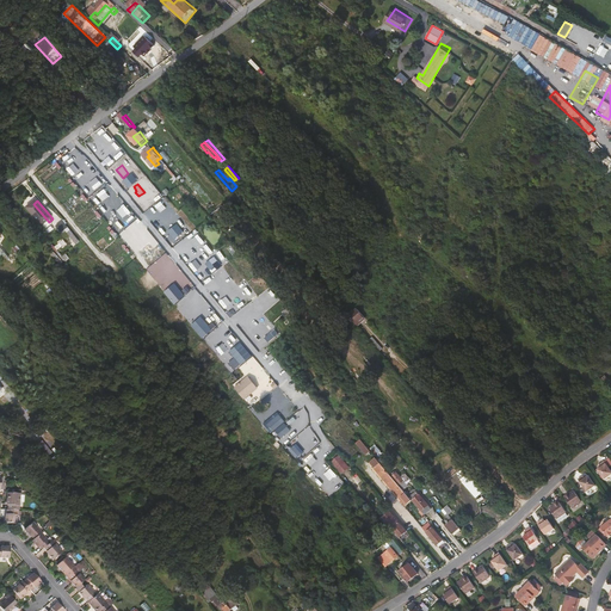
[(44,226),(49,222),(34,204),(29,208),(44,226)]
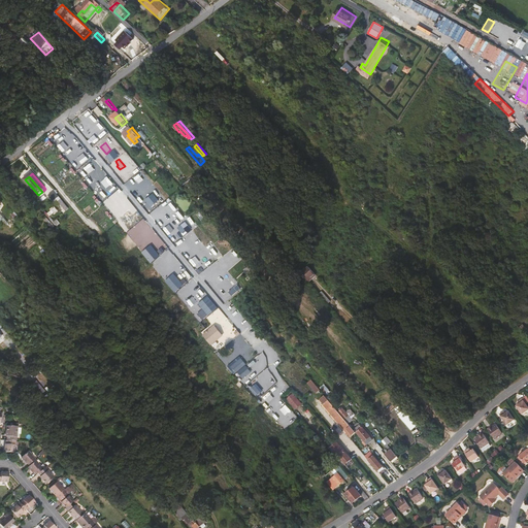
[(48,198),(53,203),(55,201),(65,213),(68,211),(54,194),(48,198)]
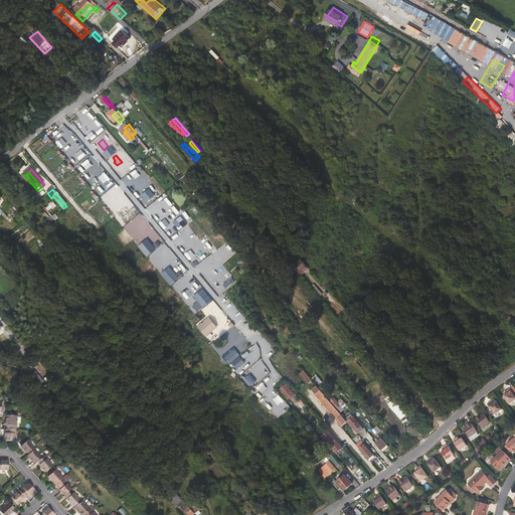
[(3,205),(0,207),(0,209),(8,219),(12,216),(3,205)]
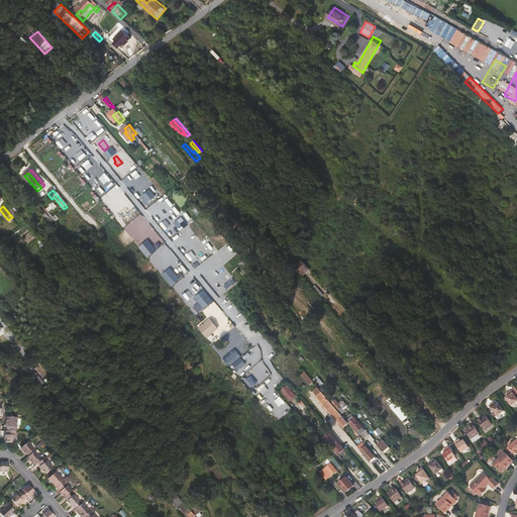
[(303,274),(311,267),(303,259),(295,265),(303,274)]
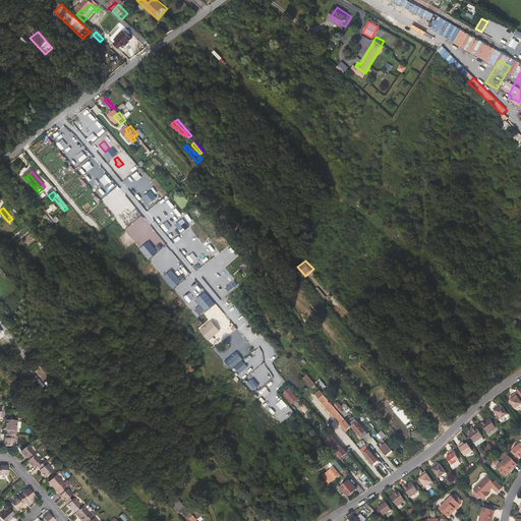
[(321,287),(316,289),(326,299),(329,297),(321,287)]
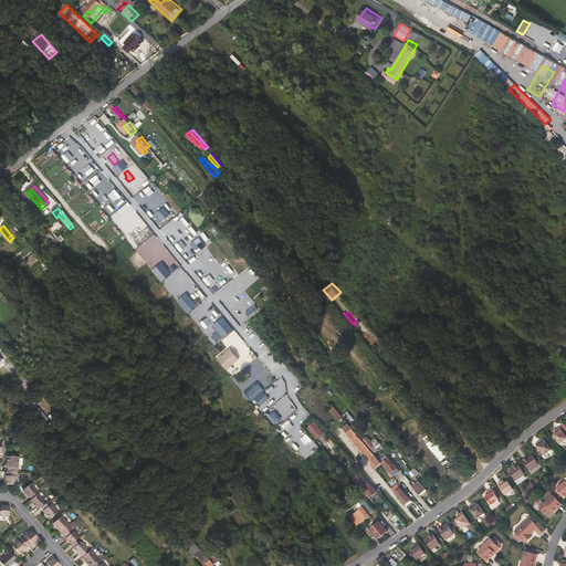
[(565,347),(561,342),(553,348),(561,356),(563,354),(565,356),(565,347)]
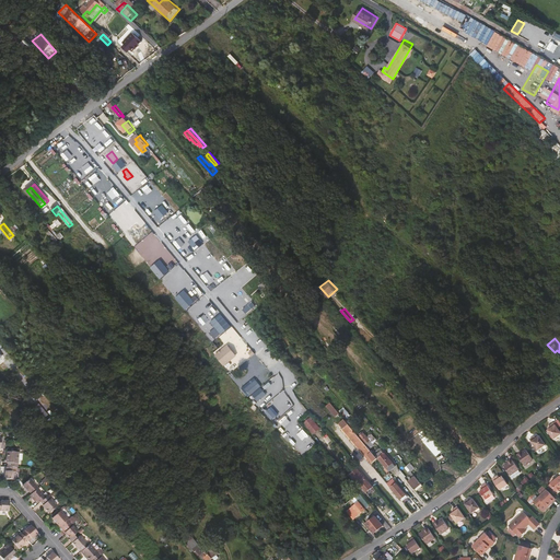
[(32,409),(42,420),(47,416),(38,404),(32,409)]
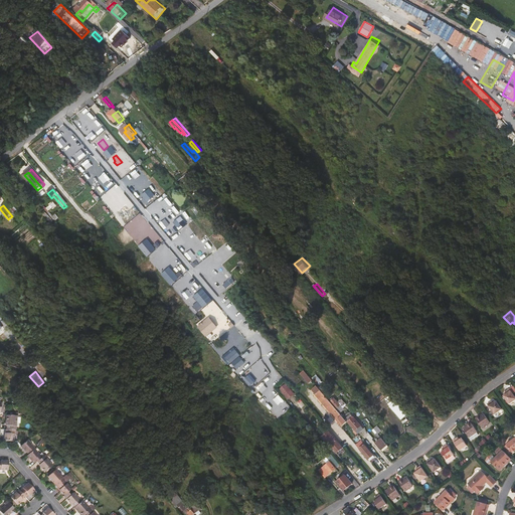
[(312,382),(304,372),(301,375),(309,385),(312,382)]
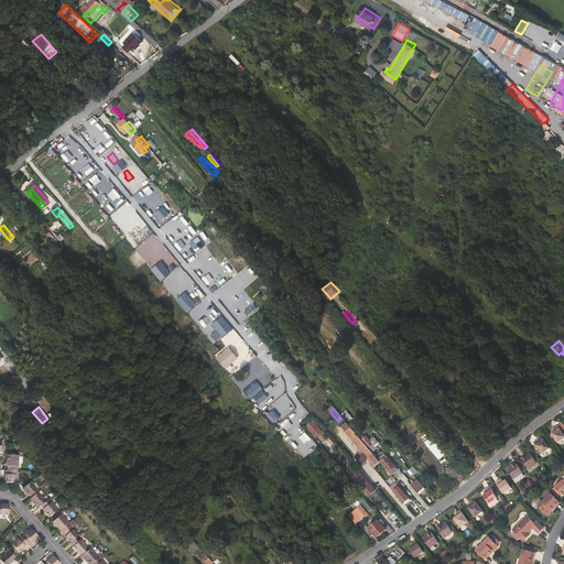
[(379,464),(347,424),(342,429),(345,433),(345,434),(375,468),(380,464),(379,464)]
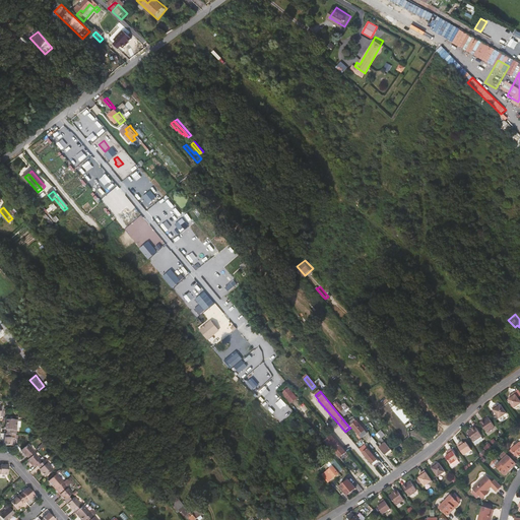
[(284,398),(293,408),(301,401),(294,392),(284,398)]
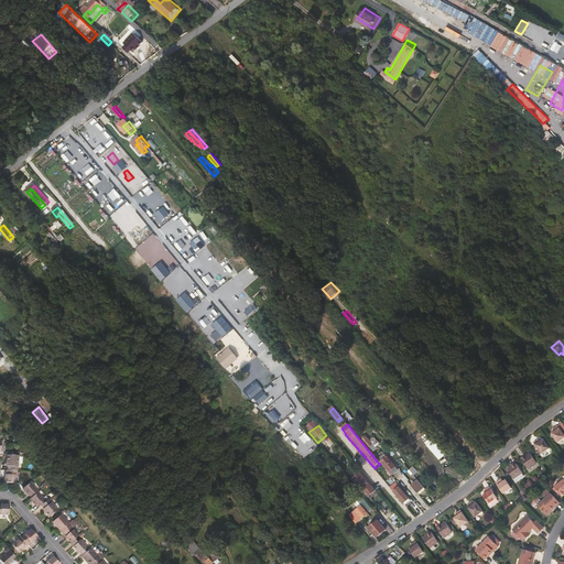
[(551,433),(557,442),(563,437),(563,433),(557,425),(554,427),(555,429),(553,430),(554,431),(551,433)]
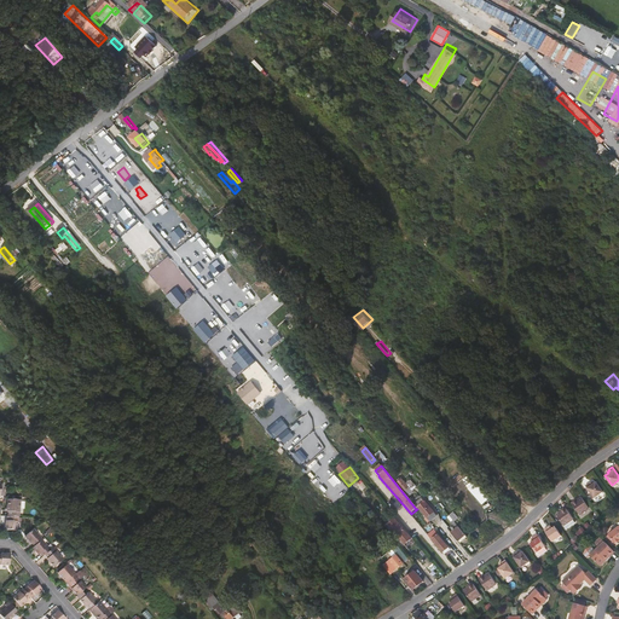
[(594,498),(602,492),(596,481),(593,484),(591,482),(589,484),(585,486),(594,498)]
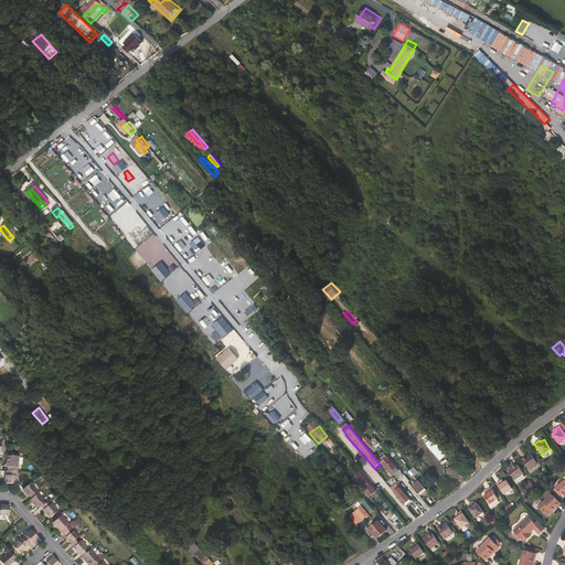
[(448,455),(436,440),(429,446),(441,461),(448,455)]
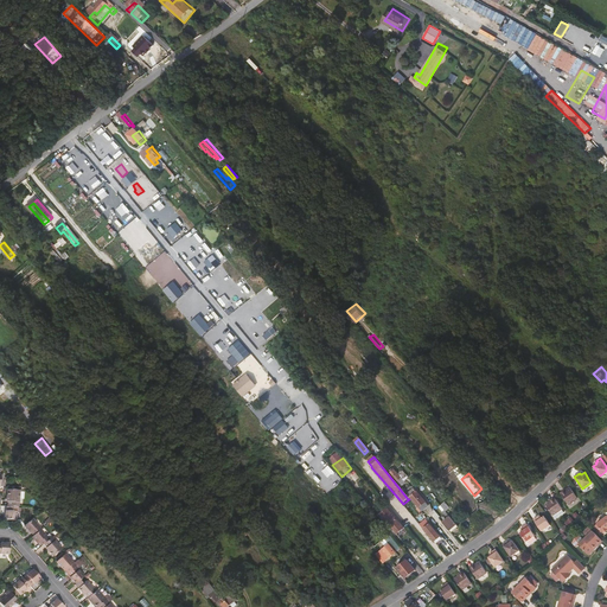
[(566,491),(560,494),(567,505),(576,498),(569,489),(566,491)]
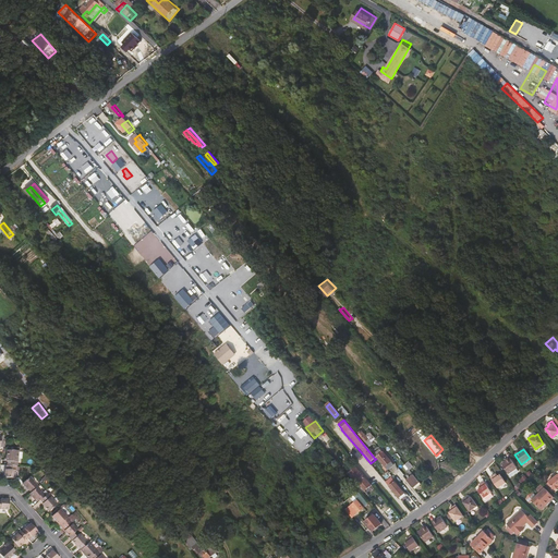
[(8,458),(7,465),(15,466),(17,466),(19,451),(8,450),(7,458),(8,458)]
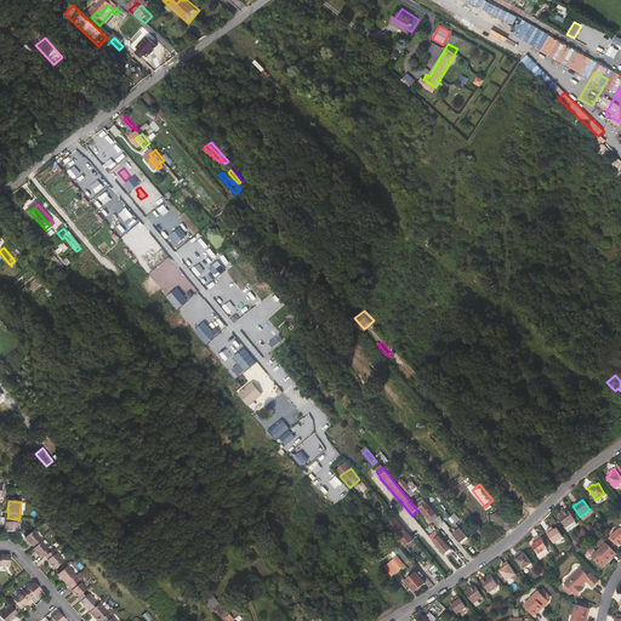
[(428,522),(434,517),(425,505),(417,511),(428,522)]
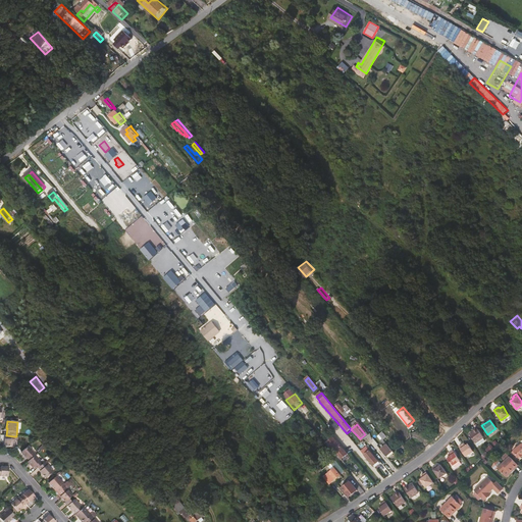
[(483,436),(477,428),(473,431),(469,433),(476,442),(478,446),(485,439),(483,436)]
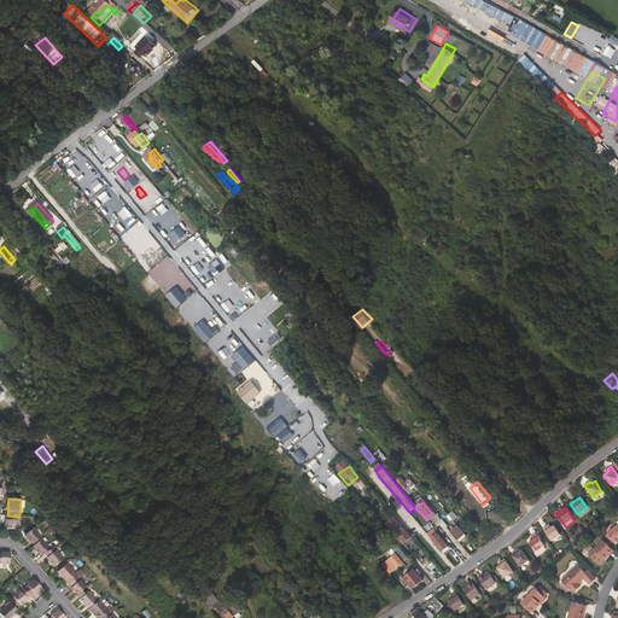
[(5,529),(17,529),(17,522),(22,523),(22,518),(17,518),(17,517),(7,516),(6,524),(5,524),(5,529)]
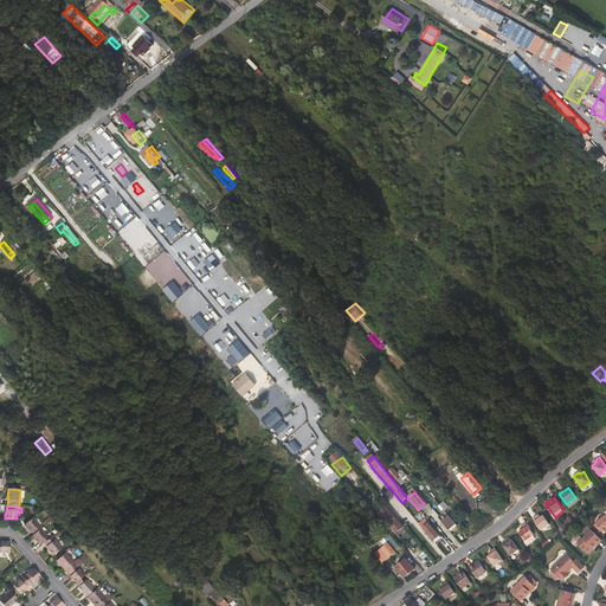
[(394,515),(388,508),(381,514),(387,521),(392,526),(397,530),(400,527),(403,530),(405,528),(399,520),(394,515)]
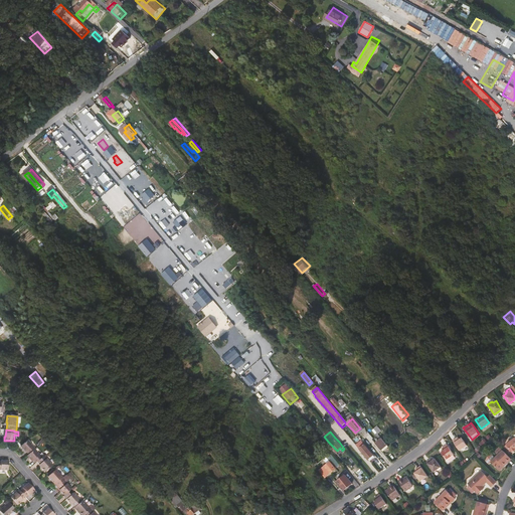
[(377,448),(384,443),(376,433),(369,439),(377,448)]
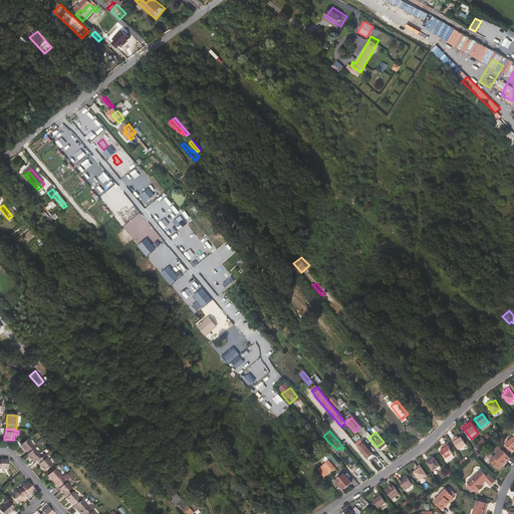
[(452,439),(459,449),(466,444),(460,436),(458,438),(457,437),(455,438),(455,437),(452,439)]
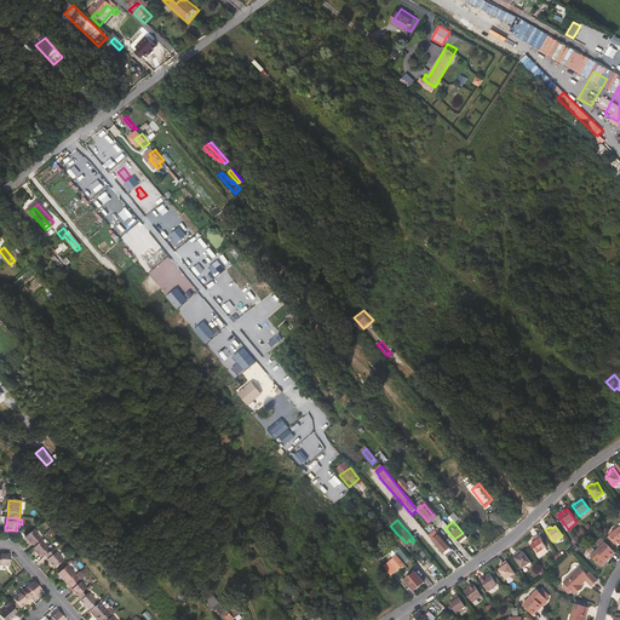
[(619,528),(619,530),(618,529),(608,537),(609,539),(606,541),(609,546),(613,544),(614,546),(619,543),(619,541),(619,540),(619,528)]
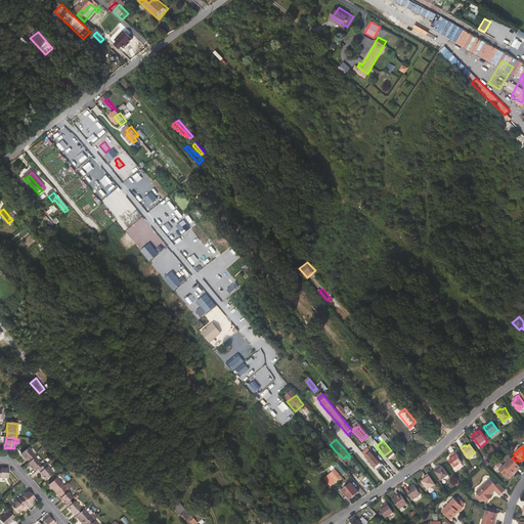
[(25,457),(30,463),(36,456),(28,448),(20,454),(24,457),(25,457)]
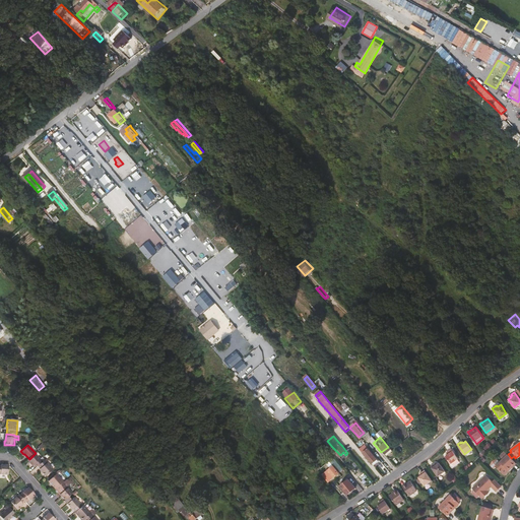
[(366,448),(365,447),(360,451),(364,455),(371,463),(375,459),(366,448)]
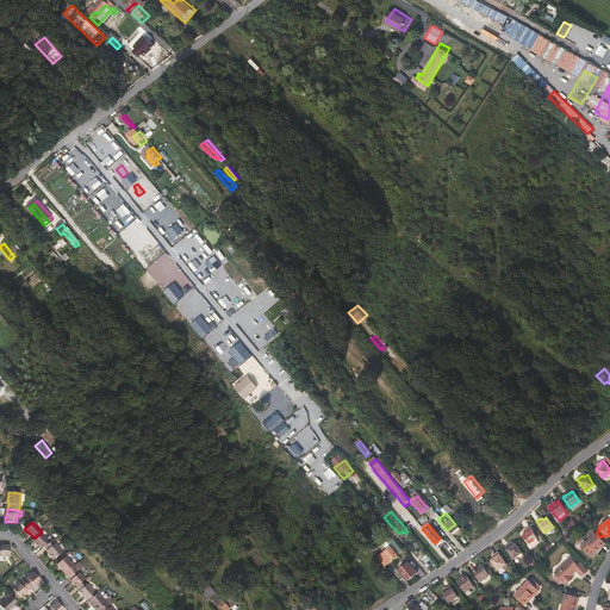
[(529,543),(537,537),(529,526),(526,528),(527,529),(524,531),(524,533),(522,535),(529,543)]
